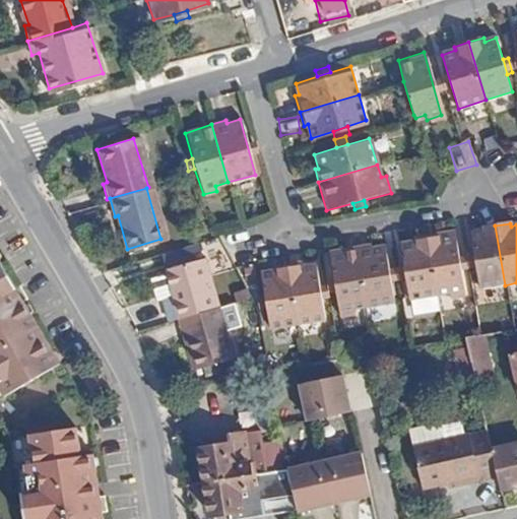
[(477,288),(505,285),(495,225),(479,229),(479,232),(467,234),(471,258),(473,269),(477,288)]
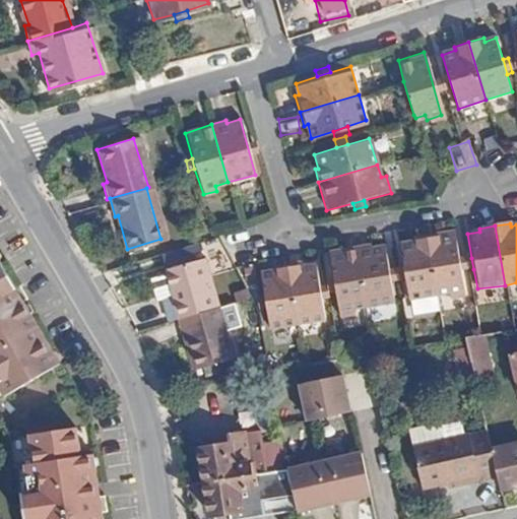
[(425,239),(435,298),(449,296),(450,301),(464,297),(460,270),(458,260),(454,234),(425,239)]
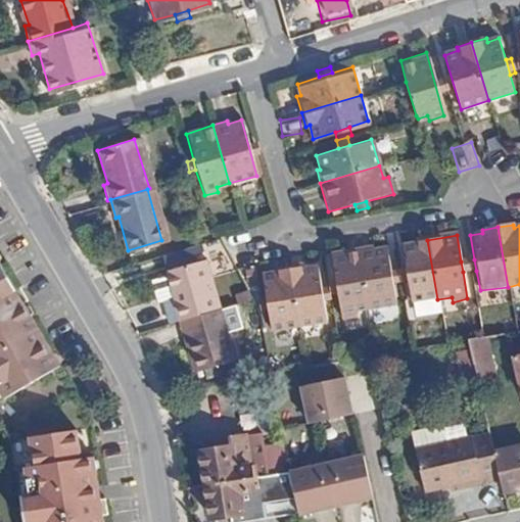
[(411,302),(437,299),(427,240),(414,241),(415,245),(402,246),(411,302)]
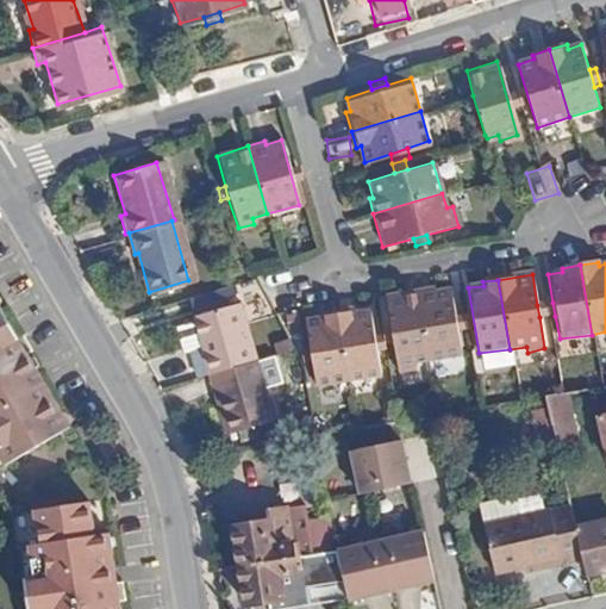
[(418,290),(430,361),(461,355),(457,329),(456,317),(450,289),(418,290)]
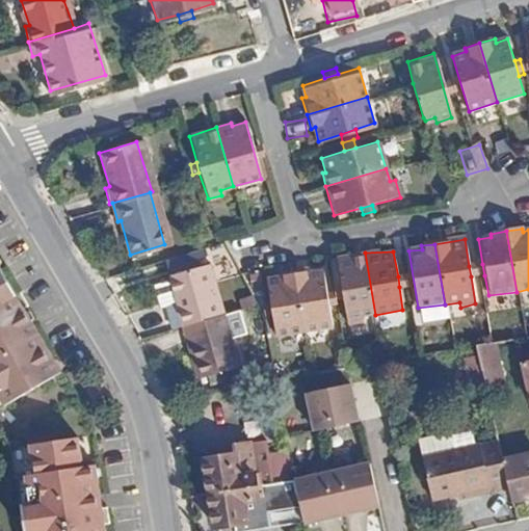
[(364,317),(375,315),(365,253),(338,257),(342,285),(343,296),(349,324),(364,322),(364,317)]
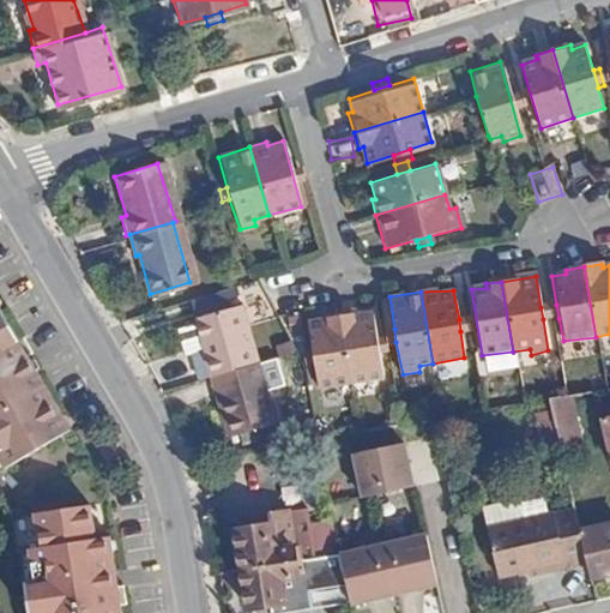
[(0,317),(11,338),(18,334),(1,305),(0,306),(0,317)]
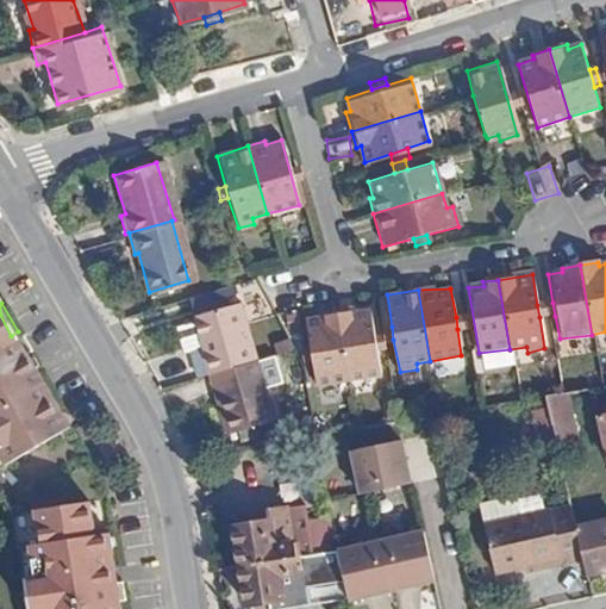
[(539,317),(548,316),(545,303),(537,305),(539,317)]
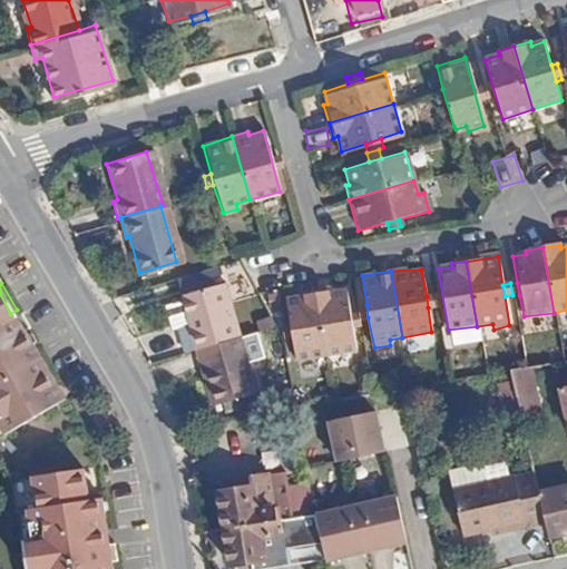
[(185,326),(193,351),(238,336),(223,284),(181,296),(189,324),(185,326)]
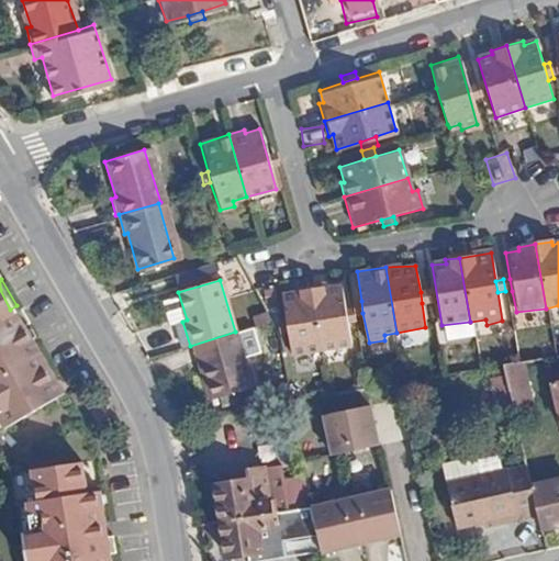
[(311,287),(322,350),(350,345),(348,323),(346,310),(342,285),(330,287),(328,283),(311,287)]
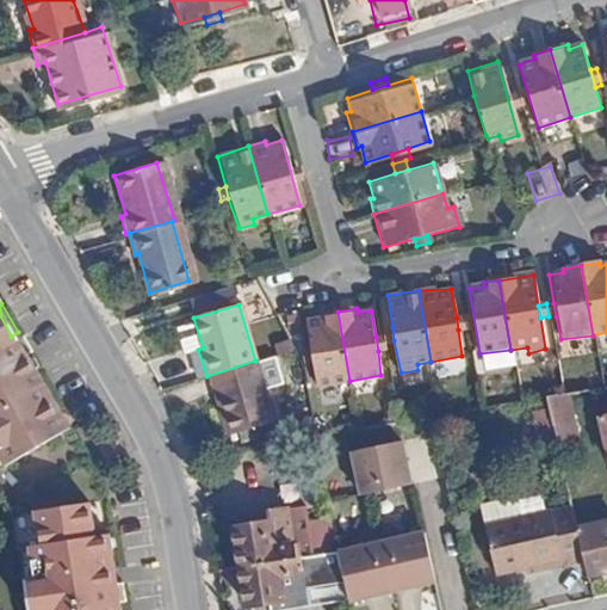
[(317,387),(350,381),(338,312),(321,315),(323,320),(307,322),(311,350),(313,364),(317,387)]
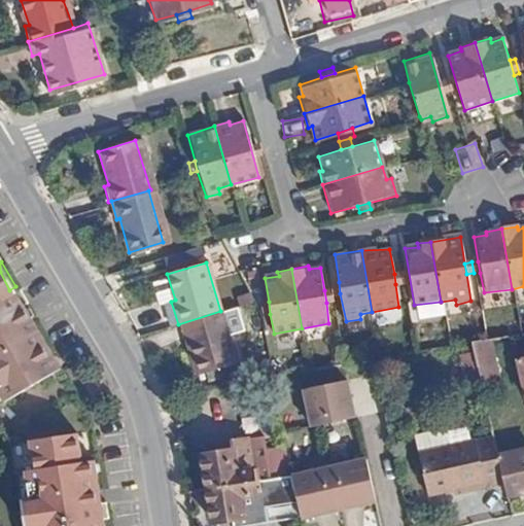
[(25,302),(15,286),(9,290),(0,272),(0,401),(57,369),(20,306),(25,302)]
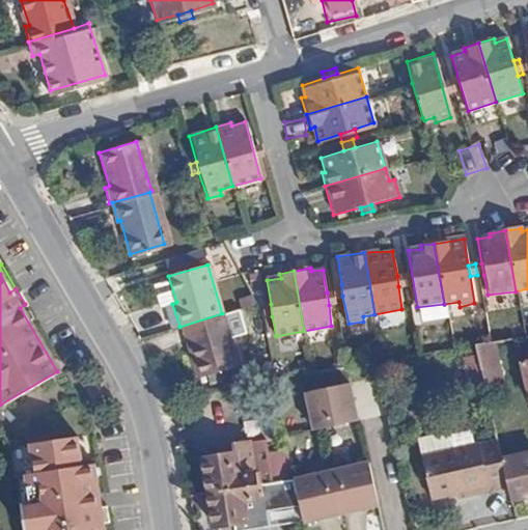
[(334,285),(336,297),(342,296),(341,284),(334,285)]
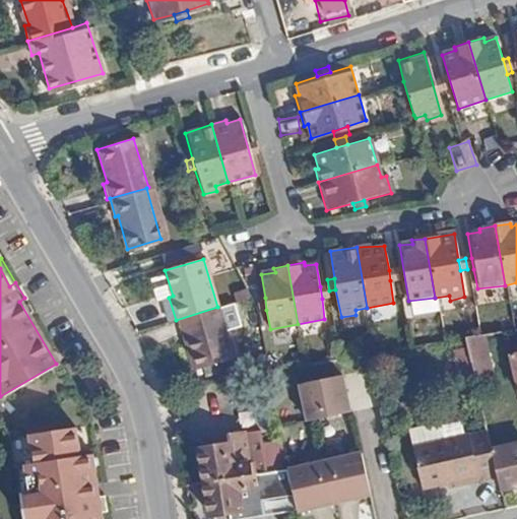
[(221,307),(229,334),(242,330),(234,303),(221,307)]
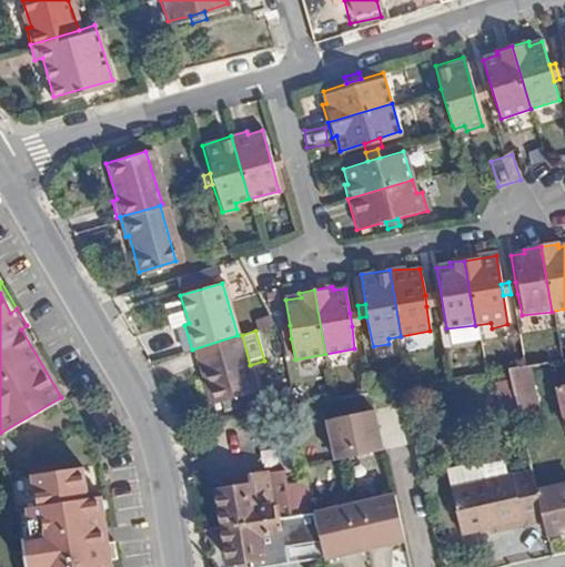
[(238,335),(192,350),(199,373),(203,372),(212,404),(258,391),(250,365),(242,335),(238,335)]
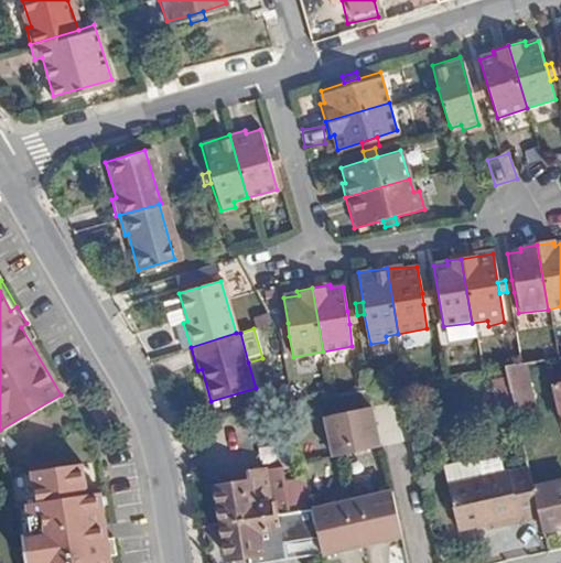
[(504,366),(515,415),(532,412),(520,363),(518,364),(504,366)]
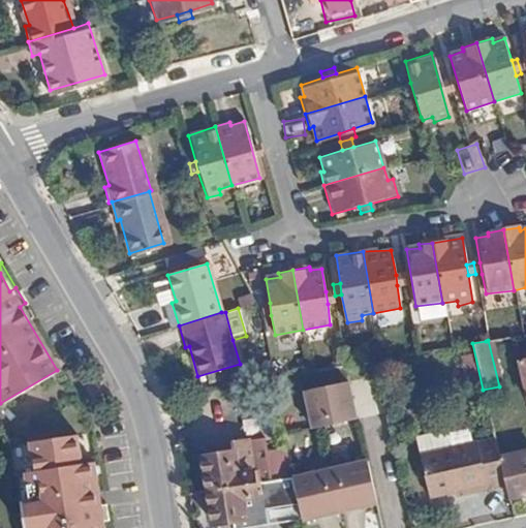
[(525,355),(517,359),(525,399),(525,398),(525,355)]
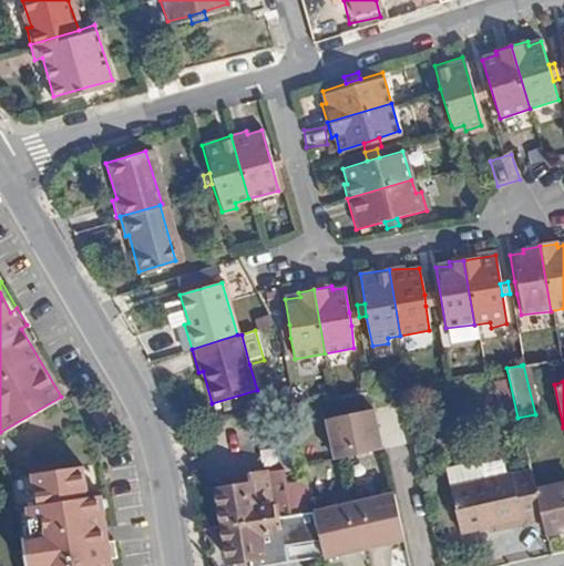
[(301,420),(311,463),(393,445),(382,401),(301,420)]
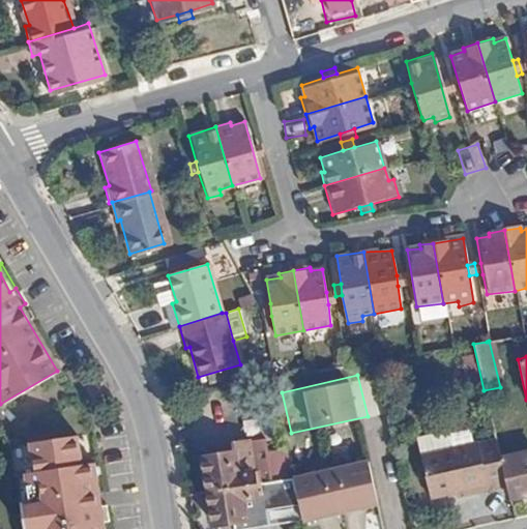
[(504,481),(498,454),(494,435),(451,445),(445,427),(414,434),(427,493),(451,488),(482,480),(484,486),(504,481)]
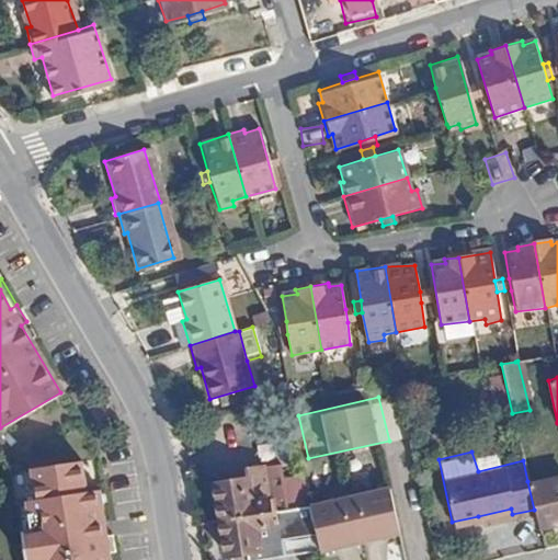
[(104,536),(100,506),(99,490),(84,491),(80,461),(30,467),(34,499),(25,499),(30,532),(22,533),(25,559),(109,559),(107,553),(113,552),(111,534),(104,536)]
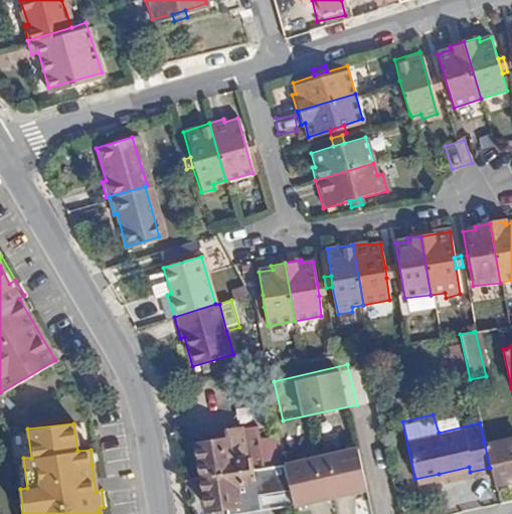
[(193,447),(197,478),(249,469),(247,458),(240,459),(236,430),(210,434),(211,443),(193,447)]
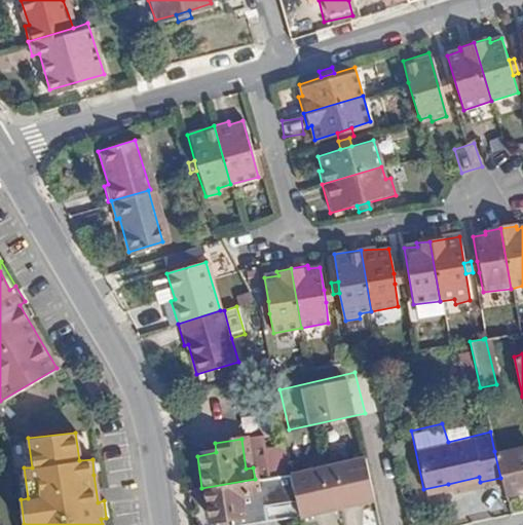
[(500,478),(503,492),(522,487),(522,445),(494,451),(500,478)]
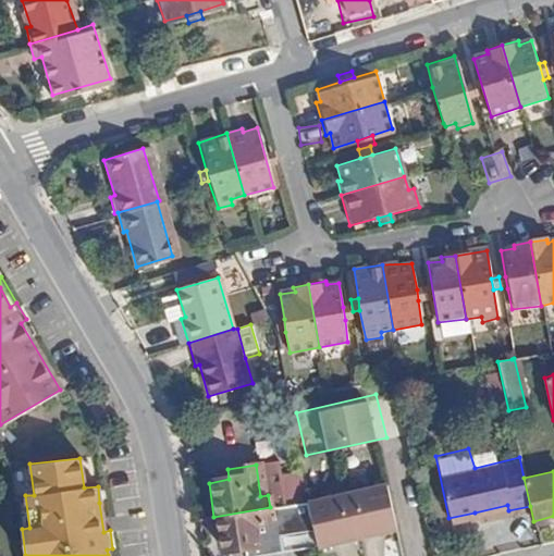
[(306,499),(318,548),(396,531),(385,481),(306,499)]
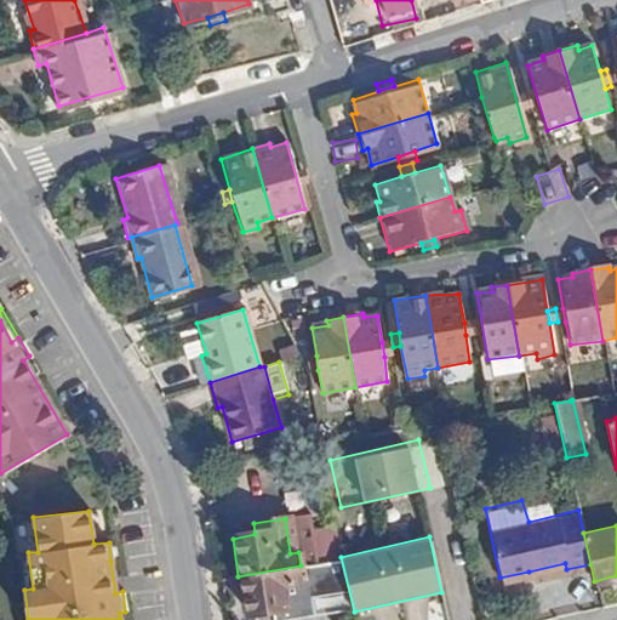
[(118,559),(110,561),(115,593),(123,591),(118,559)]
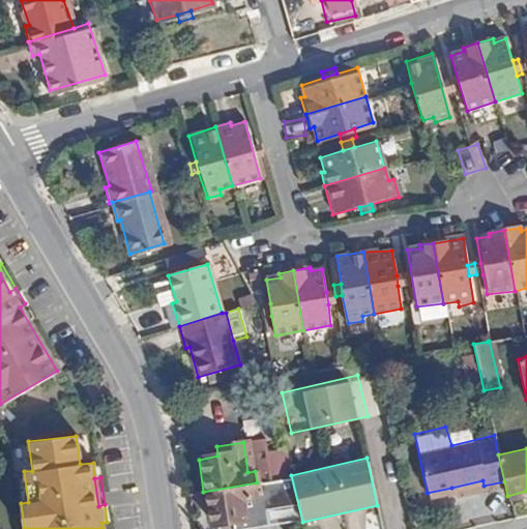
[(261,511),(295,507),(288,477),(257,482),(203,492),(208,526),(228,523),(228,528),(245,528),(257,527),(252,494),(259,494),(261,511)]
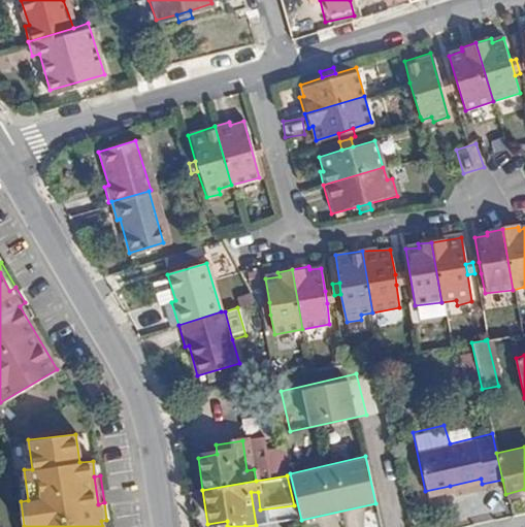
[(451,491),(482,484),(481,479),(450,486),(451,491)]
